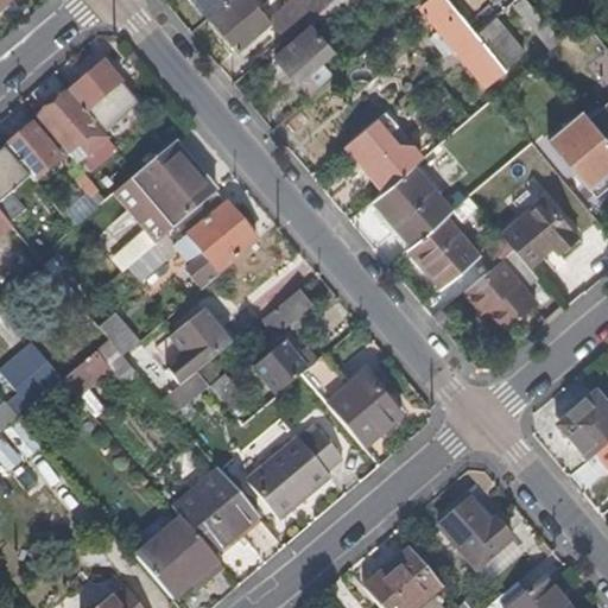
[(229,0),(192,0),(208,18),(229,0)]
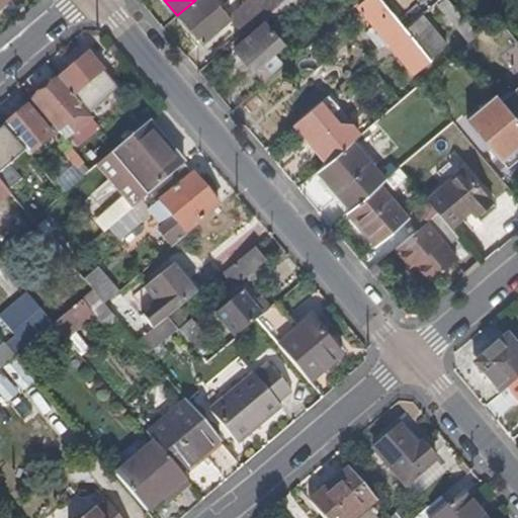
[(229,21),(208,0),(195,0),(177,15),(192,32),(200,42),(202,44),(203,42),(209,37),(229,21)]
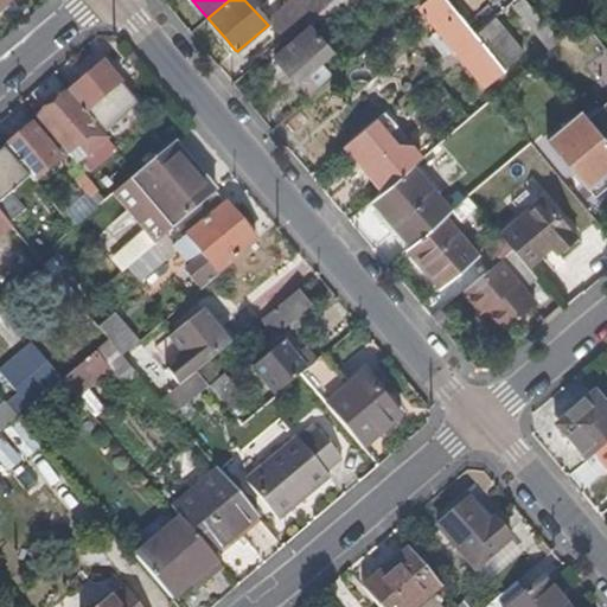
[(302,26),(314,17),(301,0),(269,27),(282,43),(302,26)]
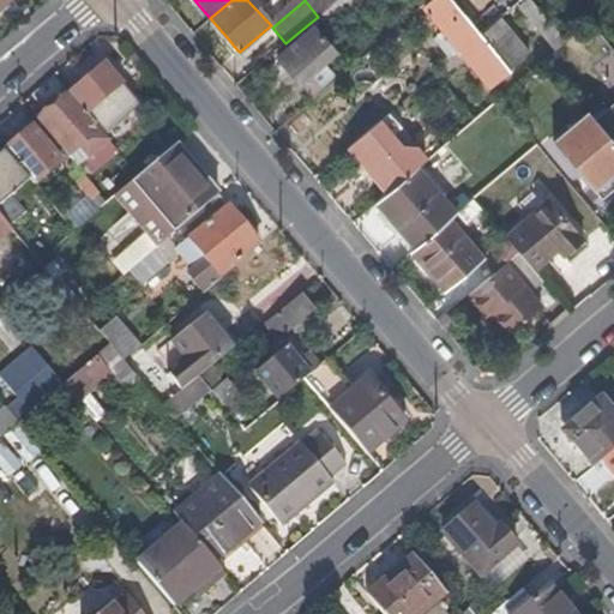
[(318,17),(330,6),(324,0),(304,0),(305,0),(318,17)]
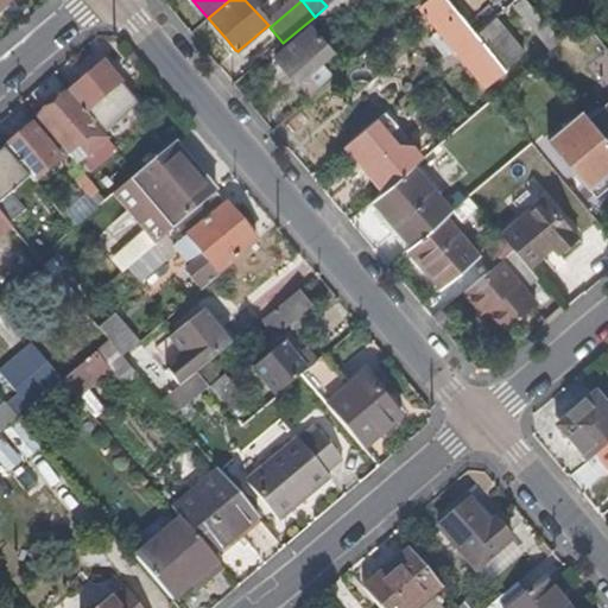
[(324,26),(349,4),(346,0),(333,0),(327,6),(315,17),(320,21),(324,26)]
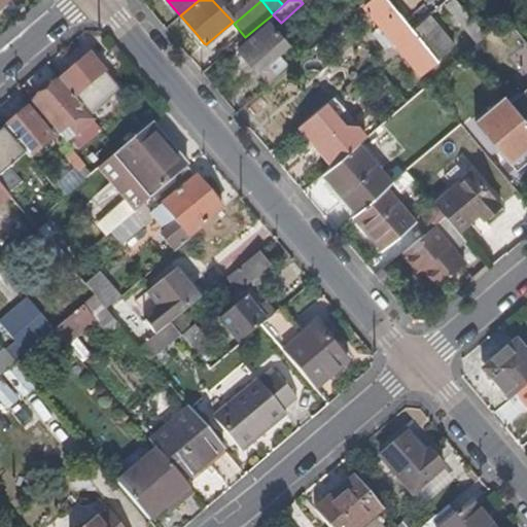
[(403,22),(385,0),(372,0),(363,8),(406,60),(423,45),(415,37),(411,31),(403,22)]
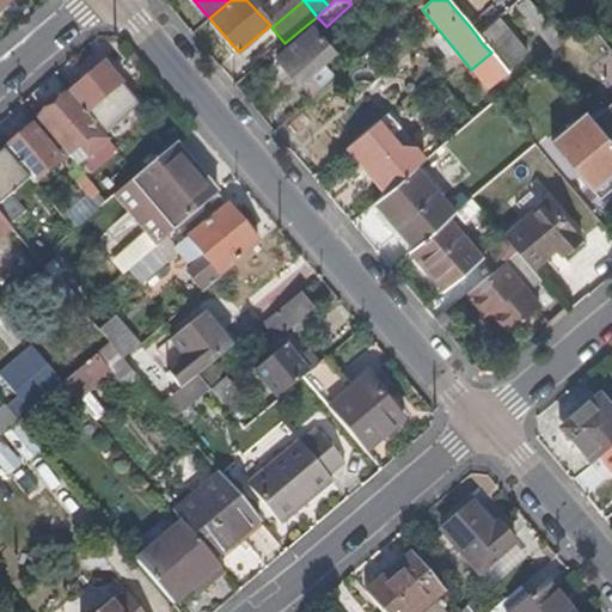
[(490,26),(493,24),(483,13),(469,25),(477,36),(490,26)]
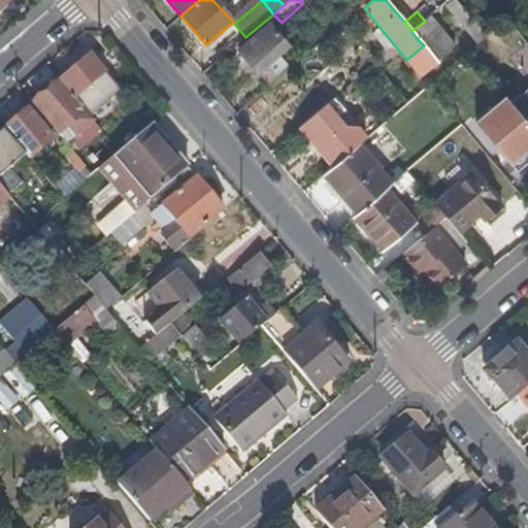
[(269,26),(277,19),(273,14),(263,23),(266,28),(269,26)]
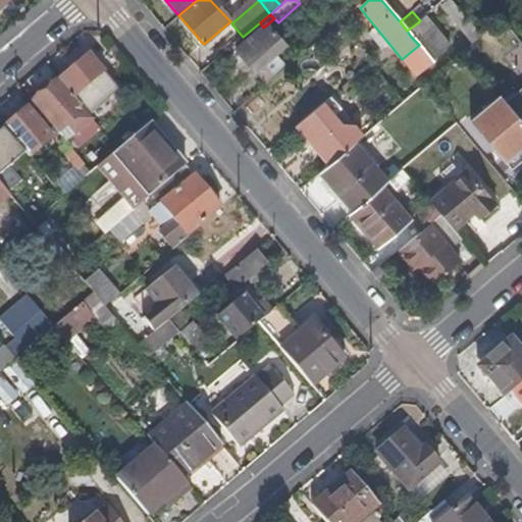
[(411,37),(422,28),(418,22),(407,31),(411,37)]
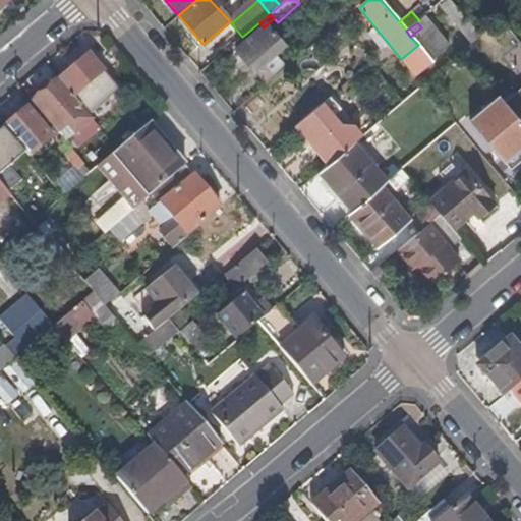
[(253,71),(275,53),(284,46),(266,25),(263,27),(235,49),(253,71)]
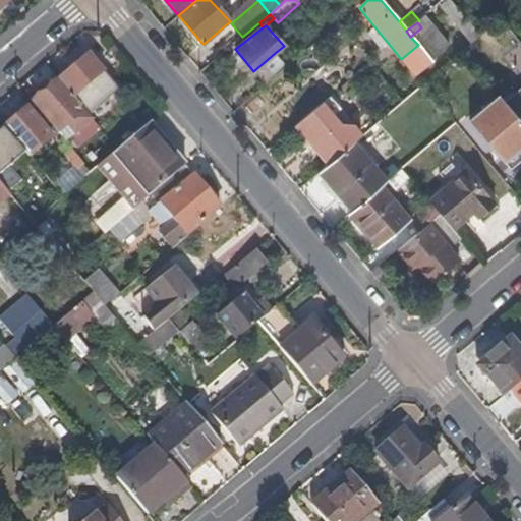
[(418,45),(428,36),(421,27),(410,37),(418,45)]
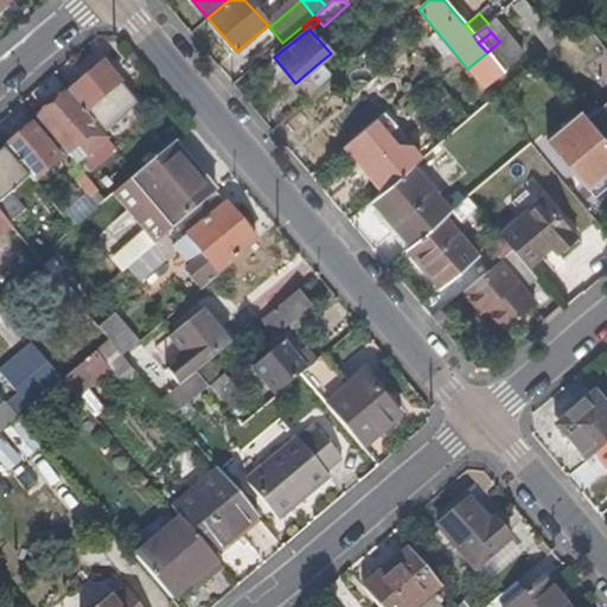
[(483,85),(503,70),(487,52),(467,69),(483,85)]
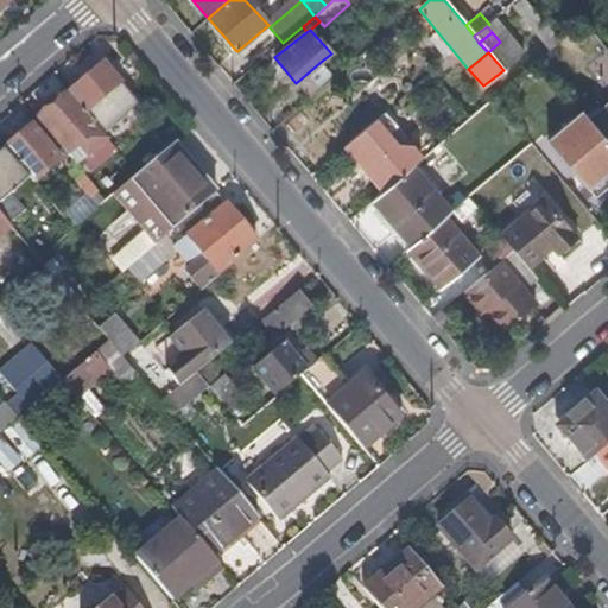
[(309,100),(334,78),(322,65),(321,62),(296,83),(309,100)]
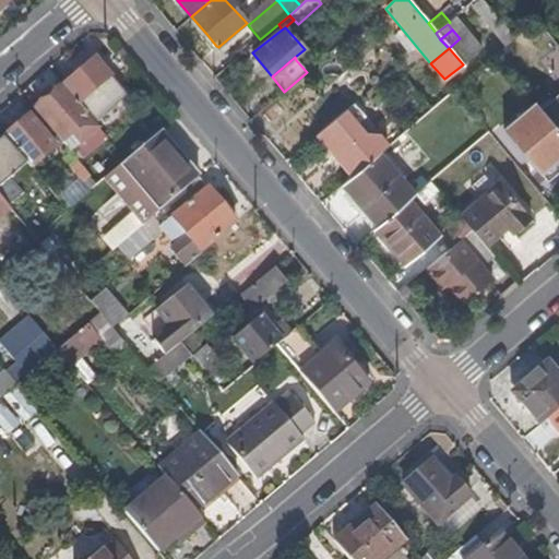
[(127,97),(94,59),(61,86),(94,125),(113,108),(127,97)]
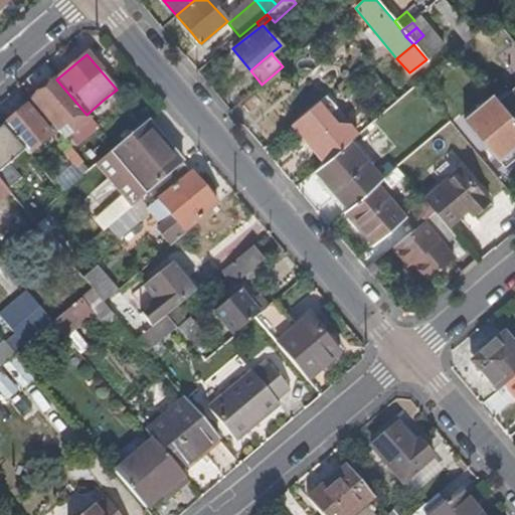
[(514,69),(489,93),(492,96),(514,122),(514,69)]
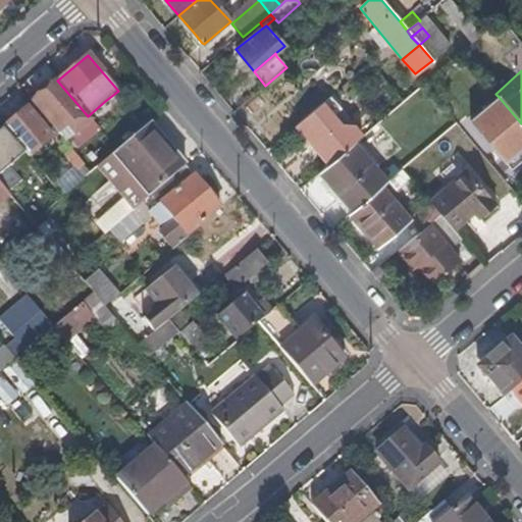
[(61,140),(89,118),(88,116),(57,81),(31,104),(61,140)]
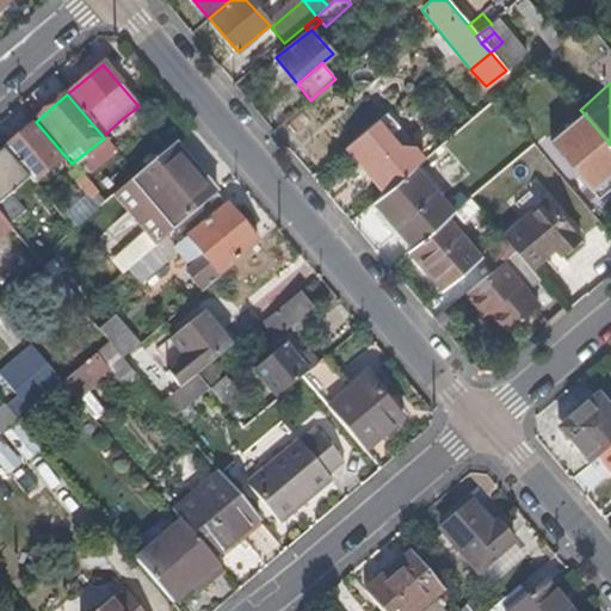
[(388,136),(399,128),(386,112),(365,130),(378,144),(388,136)]
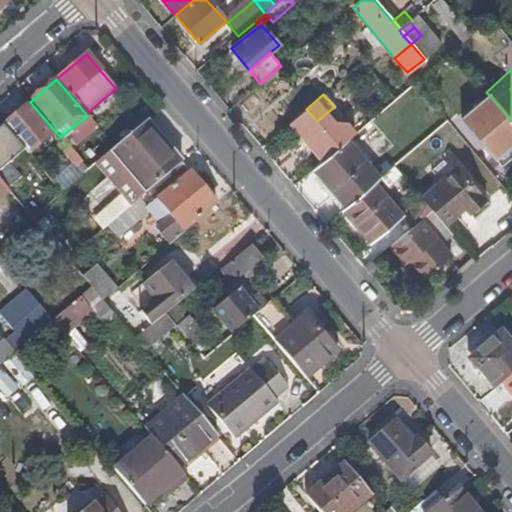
[(511,144),(511,121),(489,95),(468,112),(462,117),(461,119),(498,163),(511,152),(509,147),(511,144)]
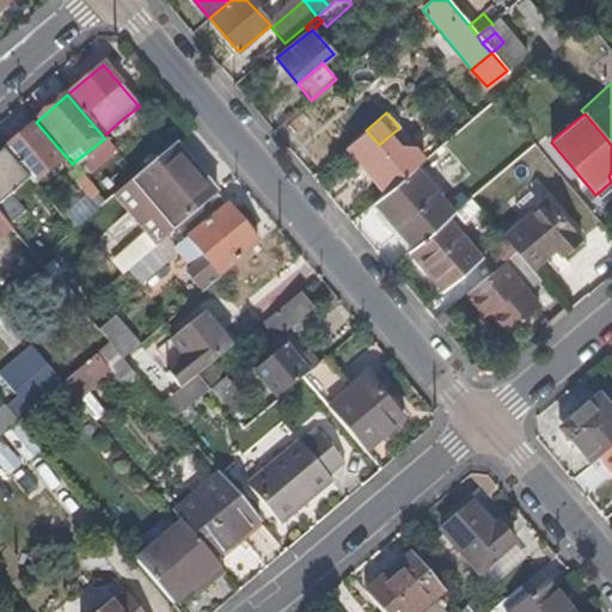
[(55,164),(26,130),(2,150),(29,179),(31,183),(55,164)]
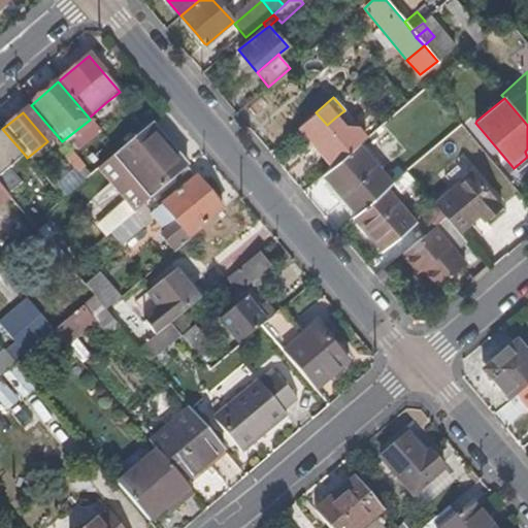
[(344,146),(334,134),(343,126),(335,118),(327,125),(316,112),(298,128),(331,167),(358,145),(353,139),(344,146)]
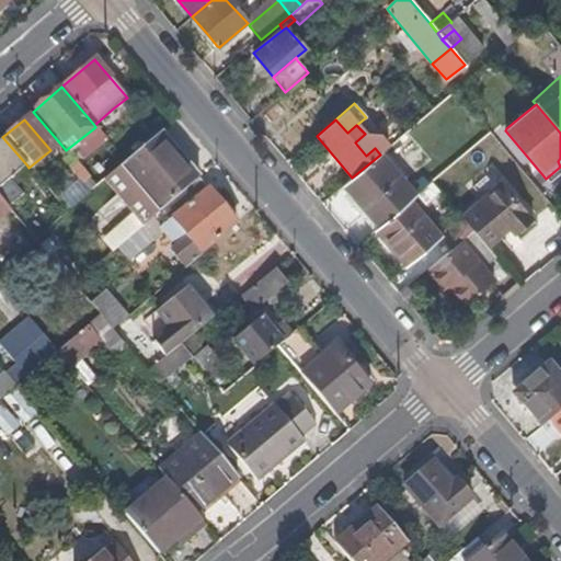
[(199,179),(195,174),(159,133),(125,162),(118,168),(158,213),(199,179)]
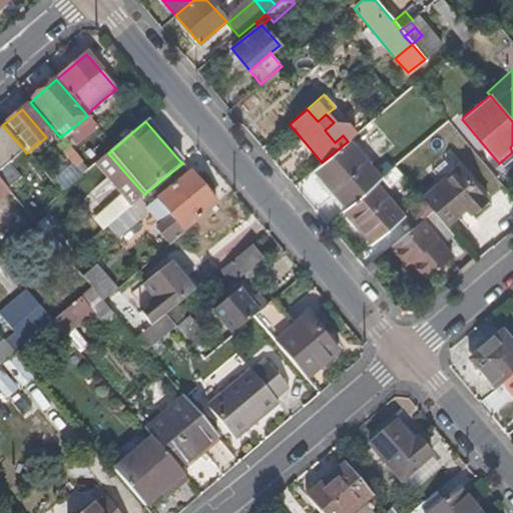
[(9,163),(24,150),(2,125),(0,127),(0,181),(7,190),(22,178),(9,163)]
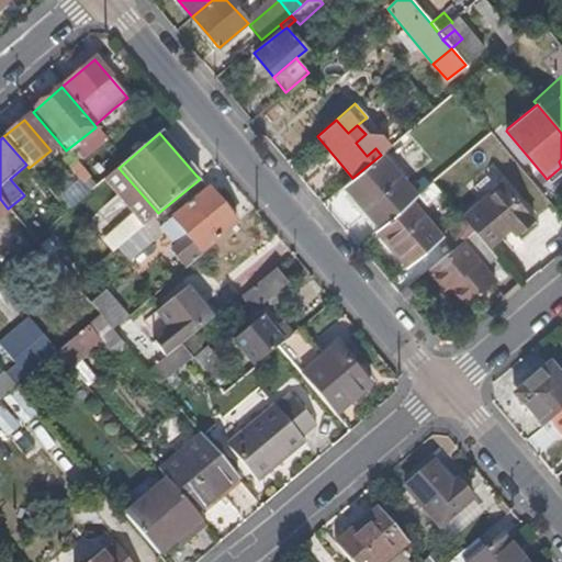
[(97,187),(119,168),(125,163),(116,153),(88,177),(90,179),(97,187)]
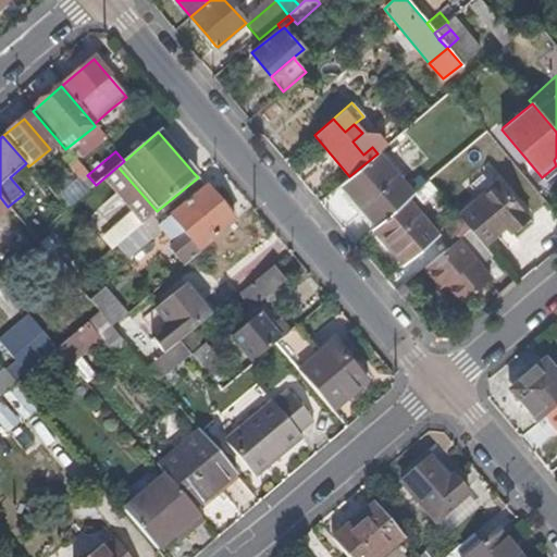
[(413,194),(379,151),(378,153),(349,176),(341,185),(376,225),(409,198),(413,194)]
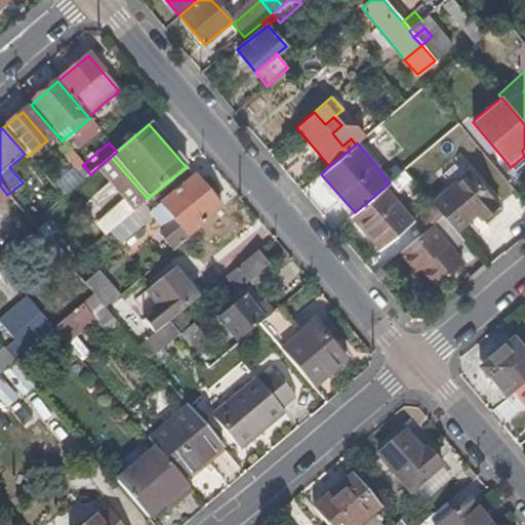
[(90,174),(84,167),(79,172),(85,179),(90,174)]
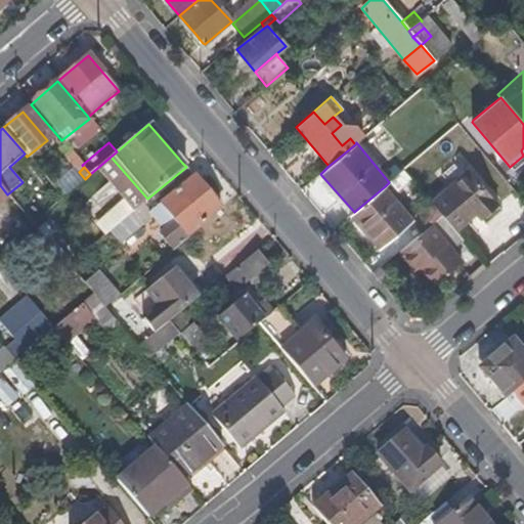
[(160,205),(193,176),(186,167),(147,199),(142,204),(158,223),(164,229),(174,221),(160,205)]
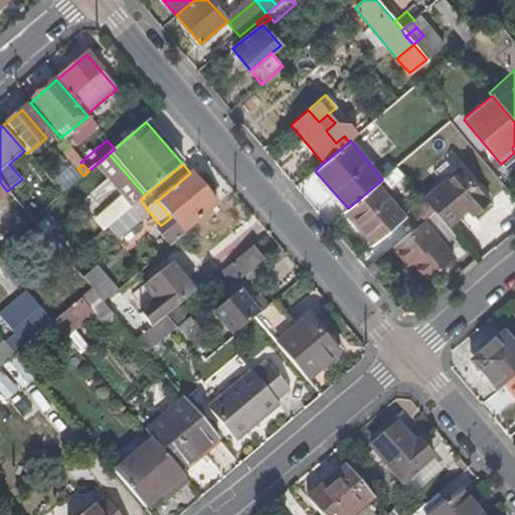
[(489,200),(461,168),(424,199),(425,200),(435,211),(448,225),(467,208),(472,214),(489,200)]
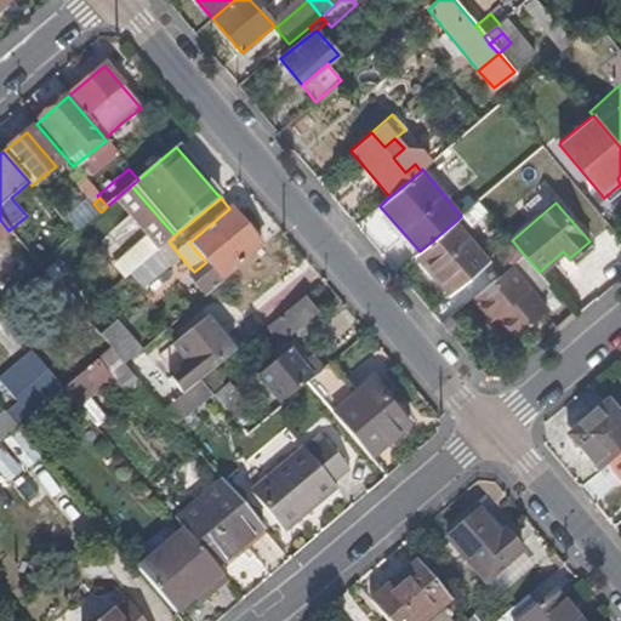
[(261,246),(229,209),(189,243),(206,262),(221,280),(261,246)]
